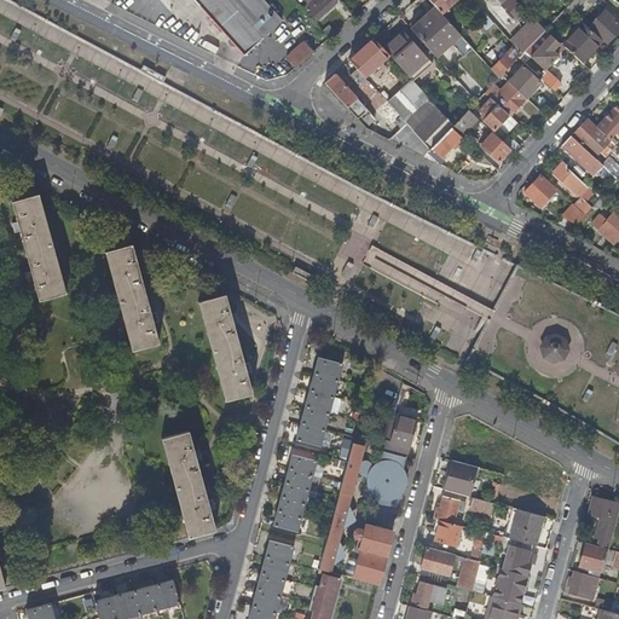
[(194,0),(243,55),(281,21),(262,0),(194,0)]
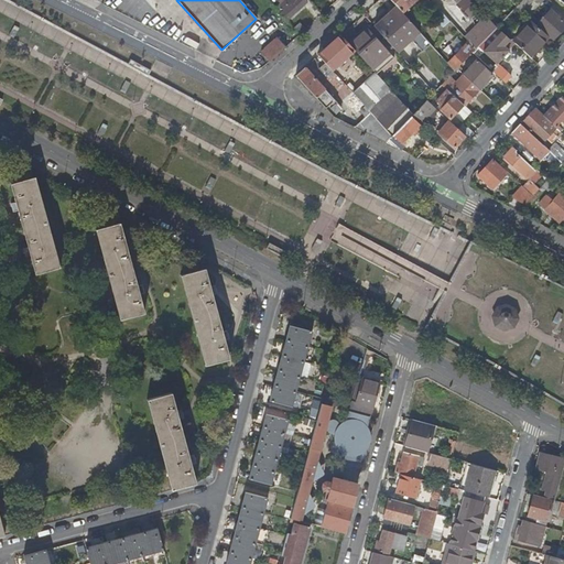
[(283,10),(281,12),(288,20),(306,1),(304,0),(284,0),(280,4),(283,10)]
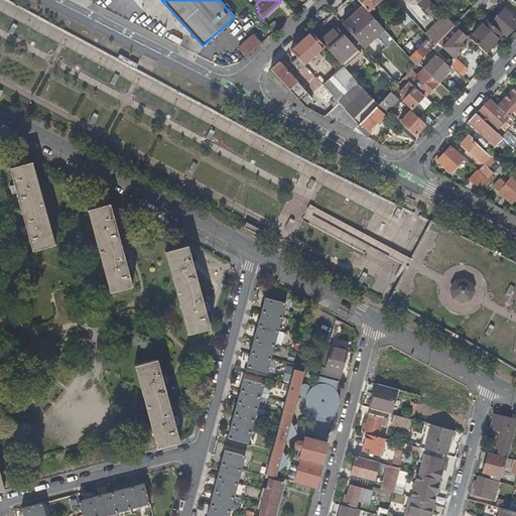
[(368,11),(379,0),(357,0),(363,5),(368,11)]
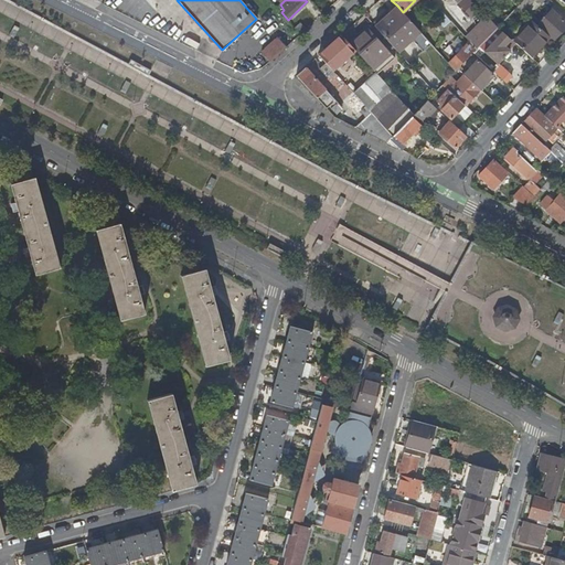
[(432,12),(438,7),(432,0),(428,0),(424,4),(432,12)]
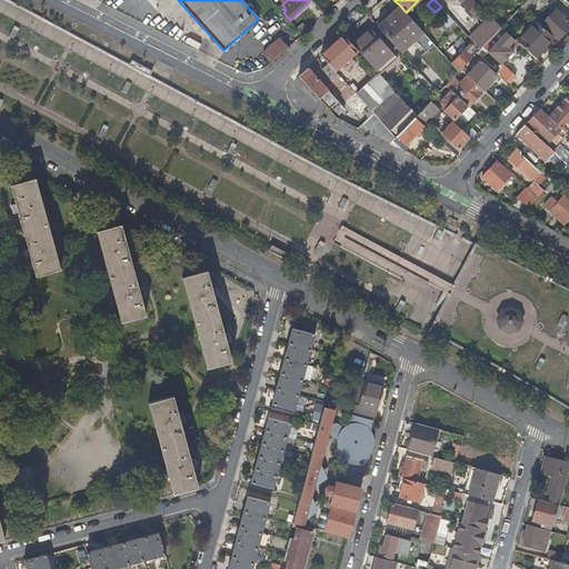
[(460,0),(472,12),(481,5),(476,0),(460,0)]
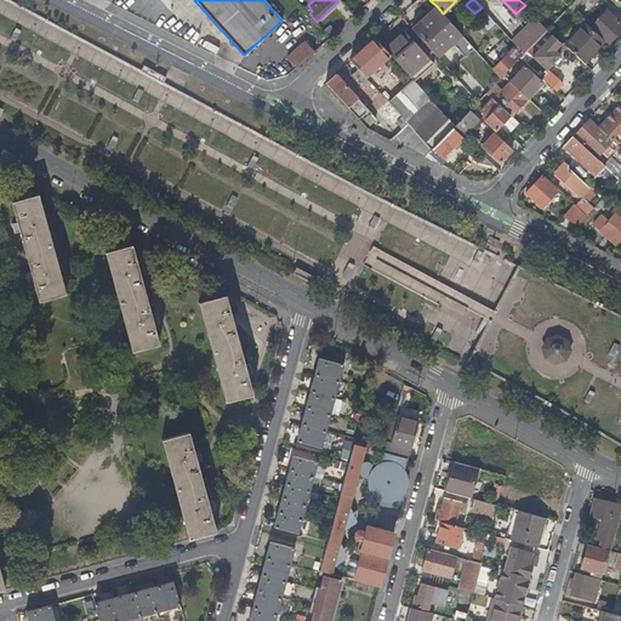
[(591,0),(596,4),(598,0),(574,0),(568,7),(577,17),(582,12),(579,9),(586,0),(591,0)]
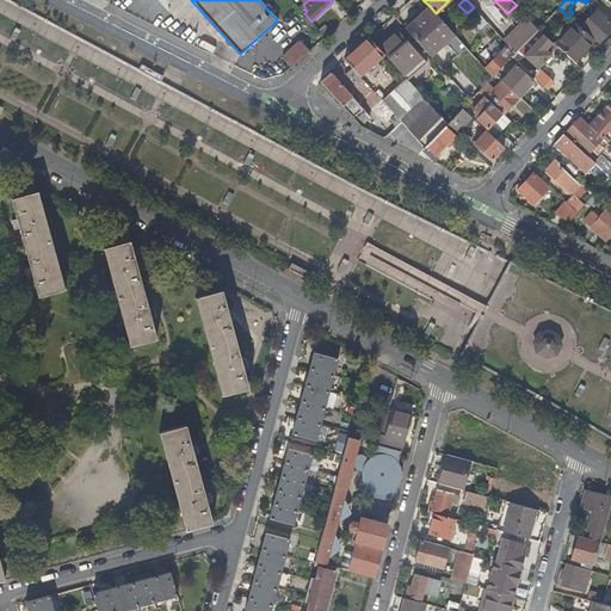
[(430,6),(424,12),(426,14),(407,31),(429,55),(430,56),(454,34),(436,13),(430,6)]
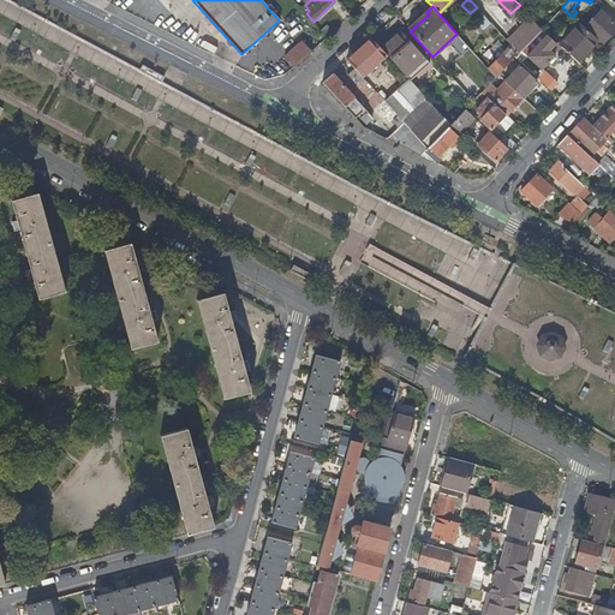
[(527,13),(520,6),(513,13),(518,18),(521,15),(524,16),(527,13)]
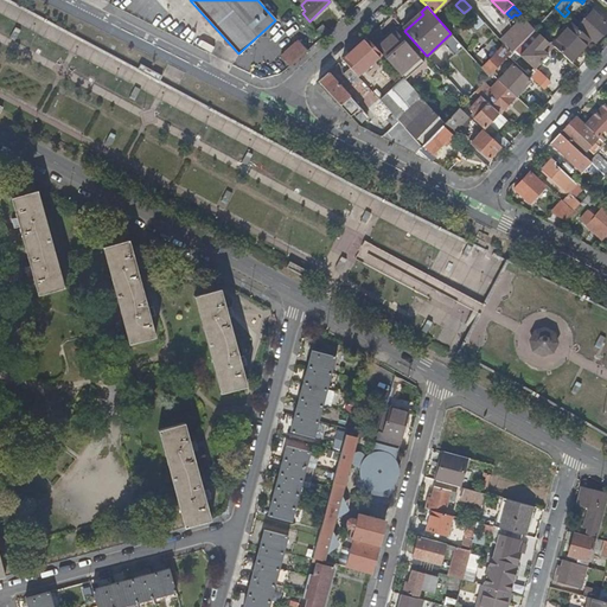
[(423,14),(421,12),(419,10),(400,26),(404,31),(423,14)]
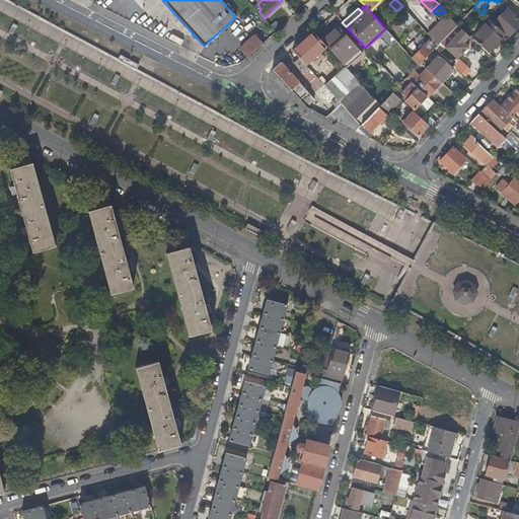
[(518,18),(508,8),(494,23),(504,32),(506,34),(508,36),(518,23),(518,18)]
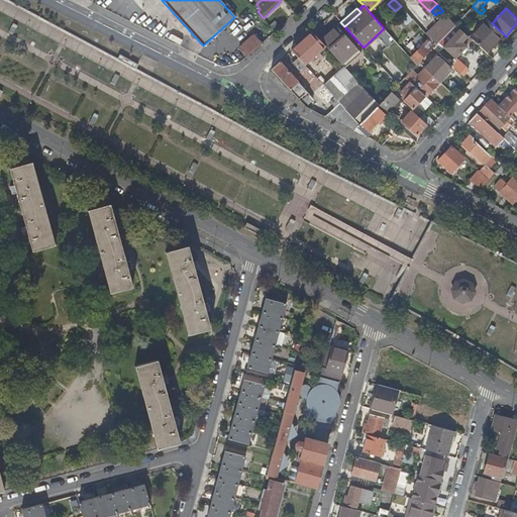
[(447,13),(427,32),(437,43),(457,24),(447,13)]
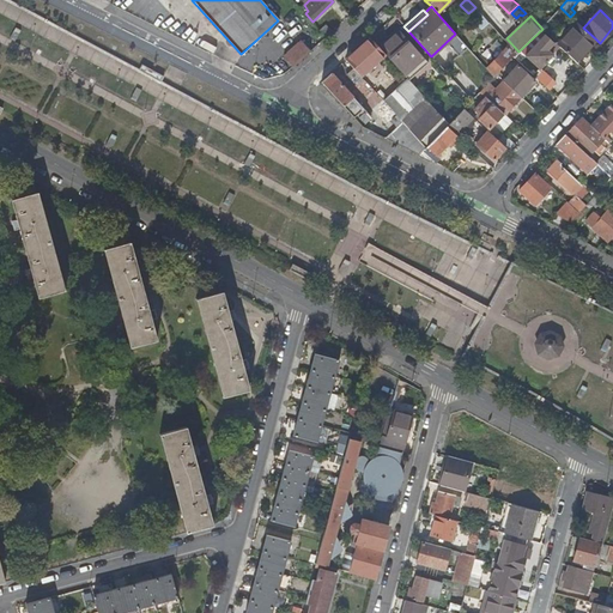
[(557,44),(577,23),(575,20),(554,42),(557,44)]
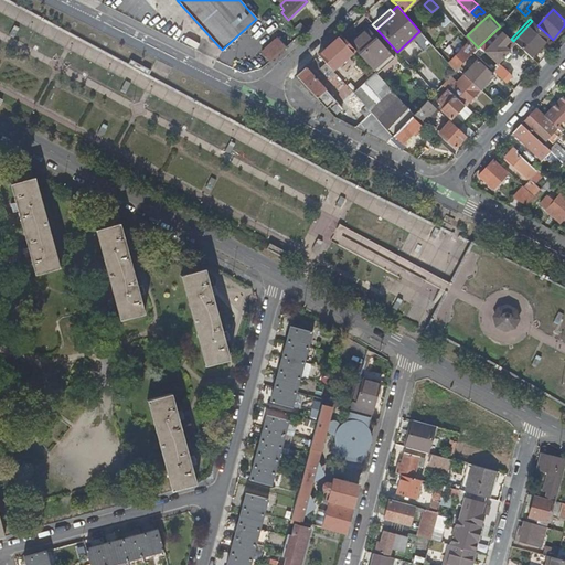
[(532,21),(513,41),(530,56),(548,35),(537,25),(532,21)]
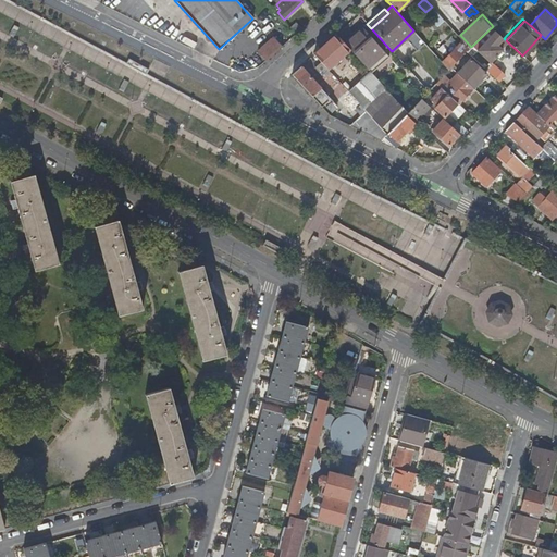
[(295,23),(289,27),(296,34),(301,29),(295,23)]
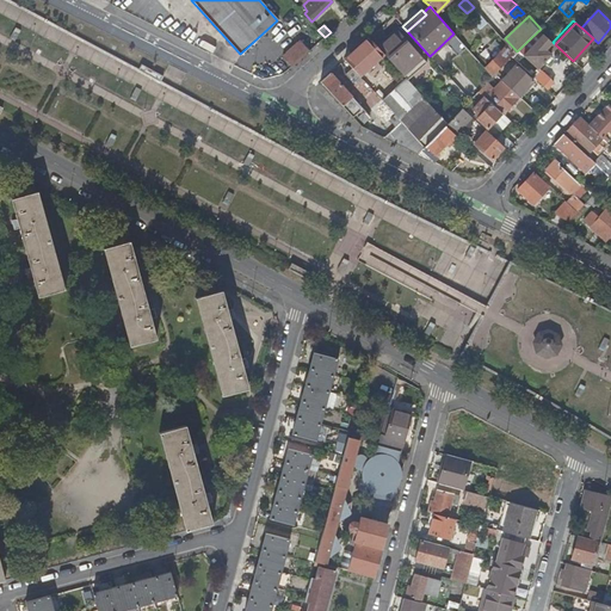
[(10,39),(16,42),(22,30),(16,28),(10,39)]
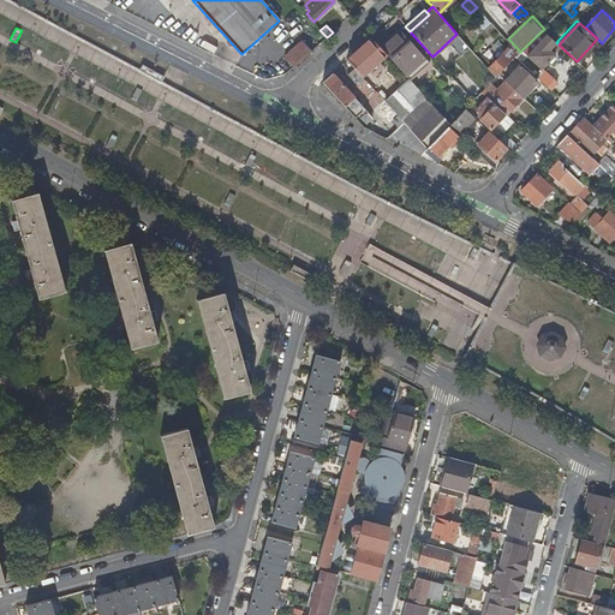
[(401,31),(381,49),(386,54),(392,61),(400,70),(421,52),(401,31)]
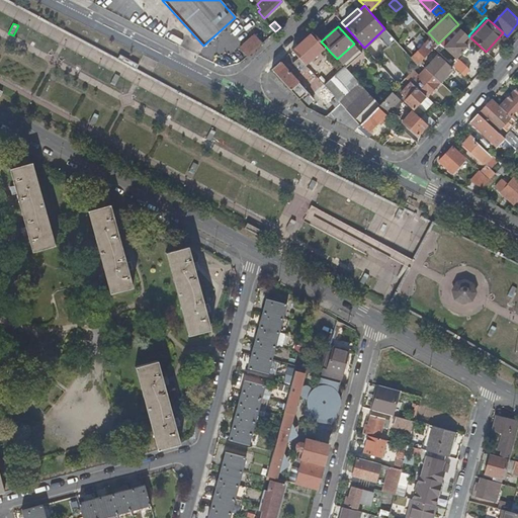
[(466,47),(462,41),(467,36),(460,29),(451,38),(444,47),(456,58),(466,47)]
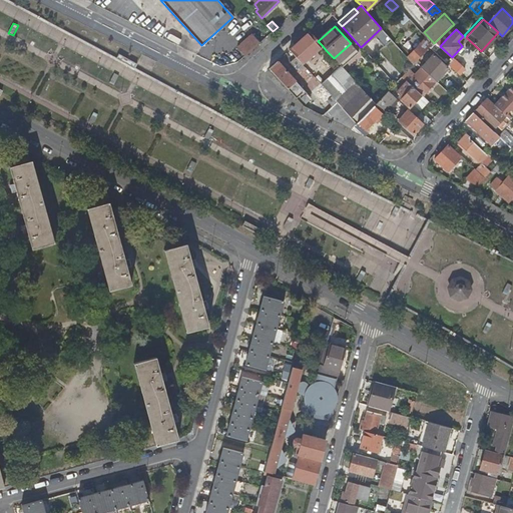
[(318,41),(310,31),(290,50),(296,57),(302,63),(308,58),(311,62),(316,58),(312,54),(322,45),(318,41)]
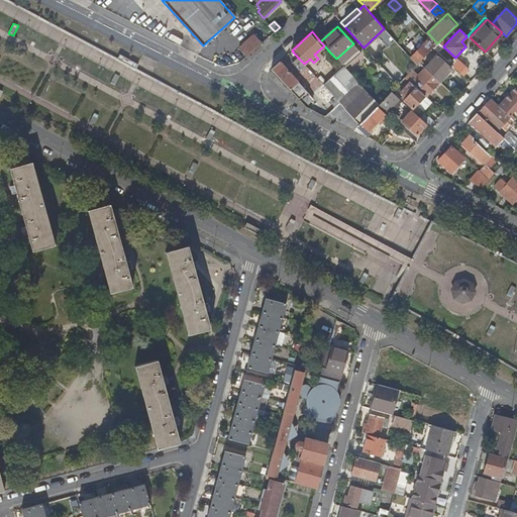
[(487,54),(504,34),(502,32),(485,52),(487,54)]
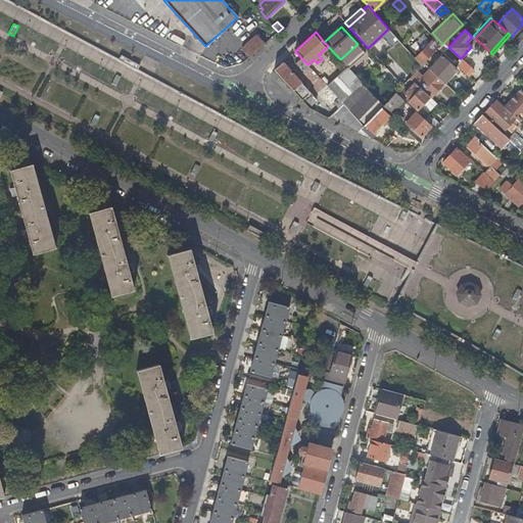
[(242,48),(250,57),(265,43),(257,35),(242,48)]
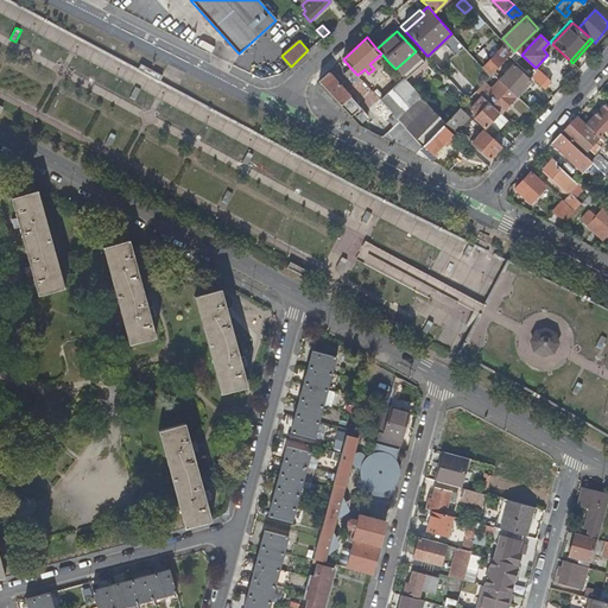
[(505,45),(482,68),(491,76),(504,62),(508,56),(512,52),(505,45)]
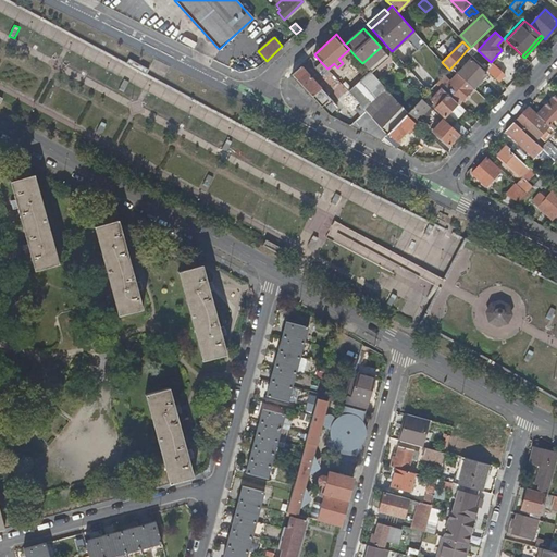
[(462,67),(457,73),(473,88),(486,74),(470,60),(466,64),(463,63),(460,65),(462,67)]
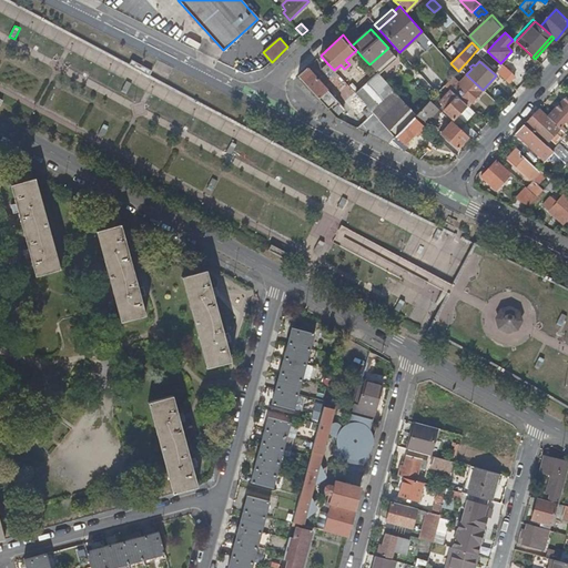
[(332,78),(337,73),(334,70),(327,63),(321,69),(327,77),(330,75),(332,78)]
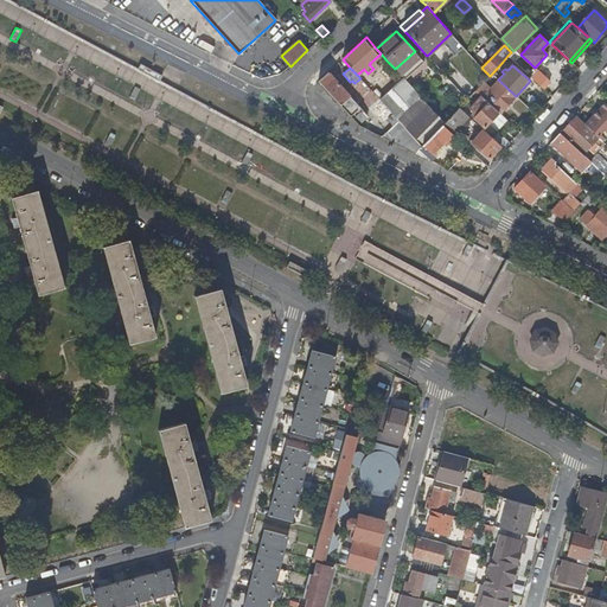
[(529,70),(526,74),(543,88),(549,81),(542,75),(540,77),(535,71),(532,74),(529,70)]
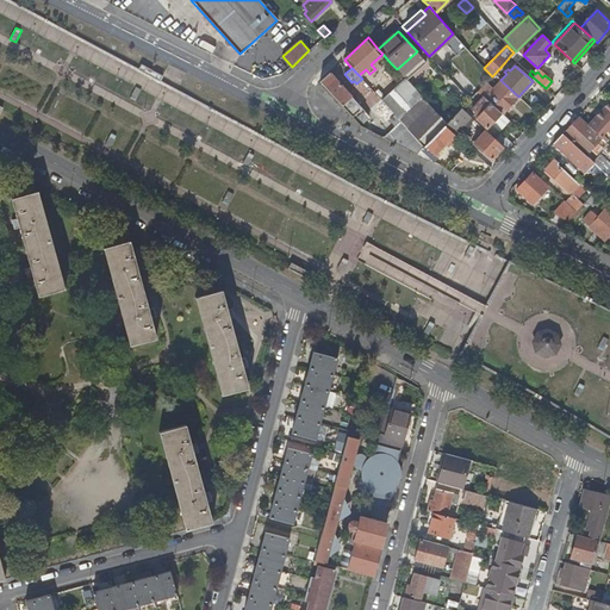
[(319,81),(342,106),(349,113),(350,113),(354,117),(355,116),(361,123),(369,117),(329,73),(319,81)]
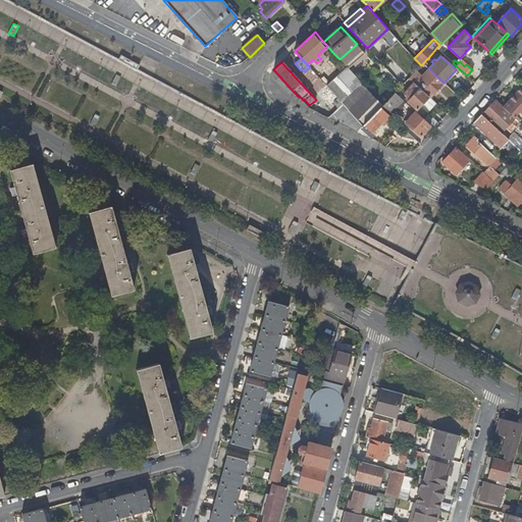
[(325,86),(337,99),(358,120),(376,100),(370,93),(347,67),(341,71),(337,74),(354,93),(347,99),(330,81),(325,86)]
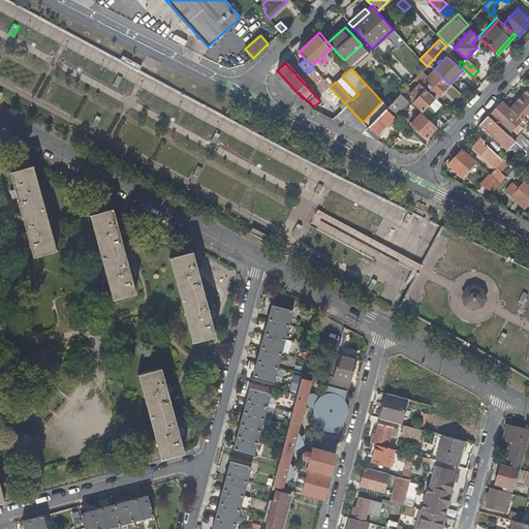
[(436,99),(449,84),(434,69),(427,79),(421,72),(414,79),(419,84),(421,85),(434,97),(436,99)]
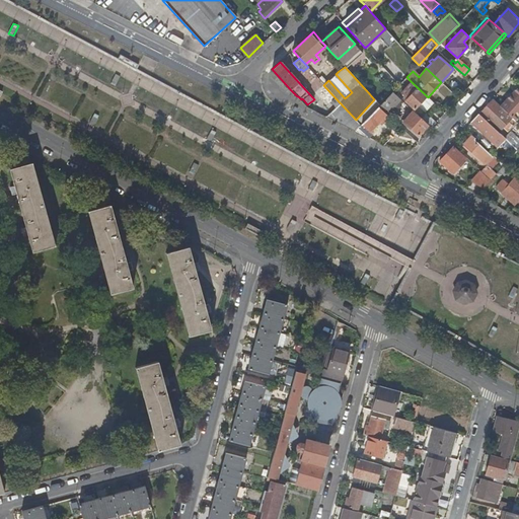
[(120,76),(116,74),(110,83),(115,86),(120,76)]
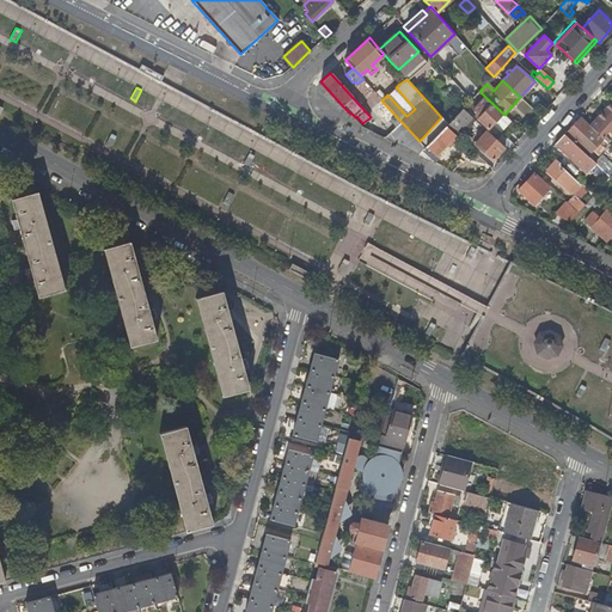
[(488,129),(502,112),(487,98),(485,97),(473,109),(481,116),(478,120),(488,129)]
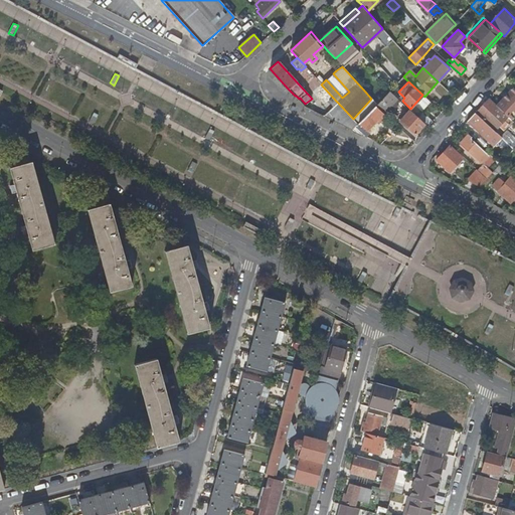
[(374,83),(365,92),(371,99),(377,105),(385,96),(374,83)]
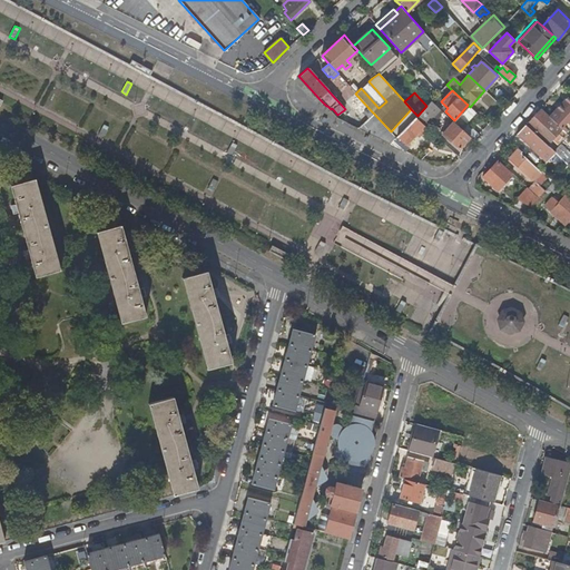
[(566,133),(569,127),(569,94),(549,117),(554,123),(562,129),(566,133)]
